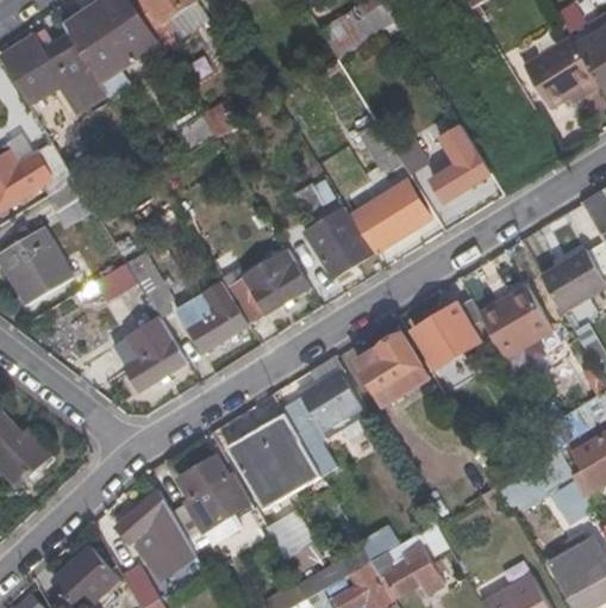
[(105,0),(64,28),(68,35),(97,81),(160,42),(157,37),(132,0),(105,0)]
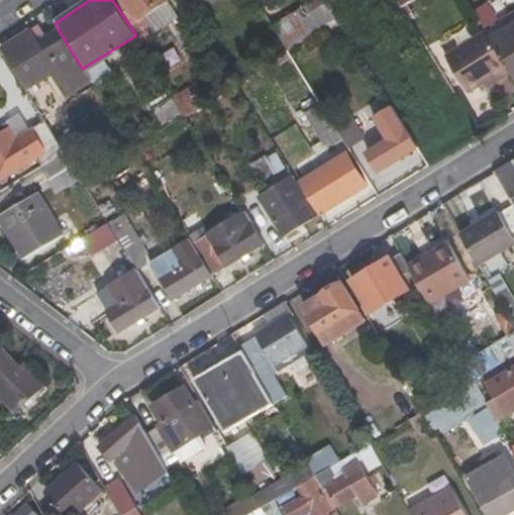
[(112,0),(133,31),(139,27),(136,19),(166,0),(112,0)]
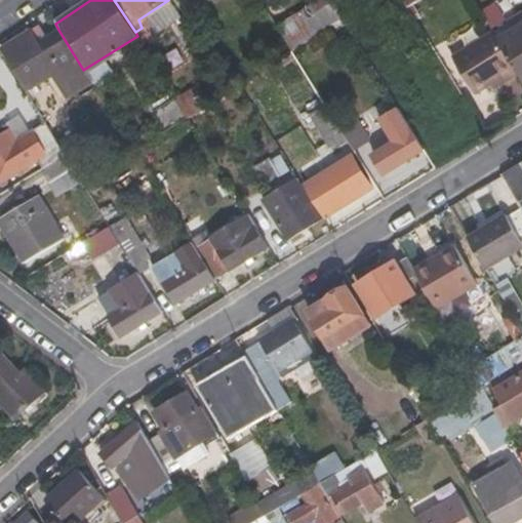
[(404,28),(414,22),(400,0),(387,0),(404,28)]
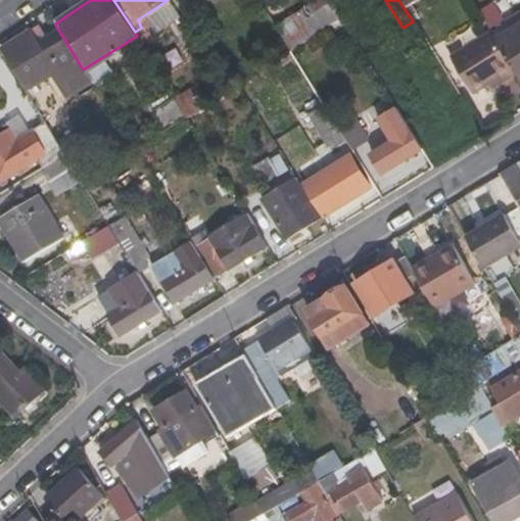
[(488,29),(501,21),(492,1),(477,10),(488,29)]
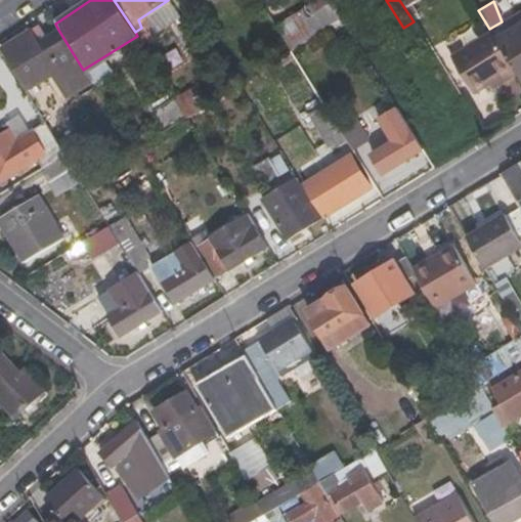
[(292,15),(276,25),(290,51),(306,39),(292,15)]
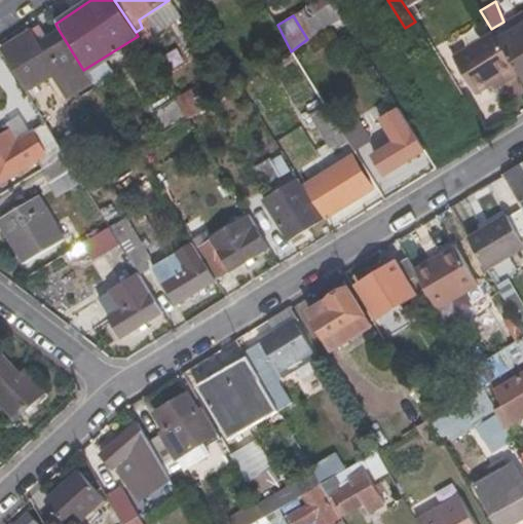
[(522,22),(497,38),(518,72),(522,79),(522,22)]
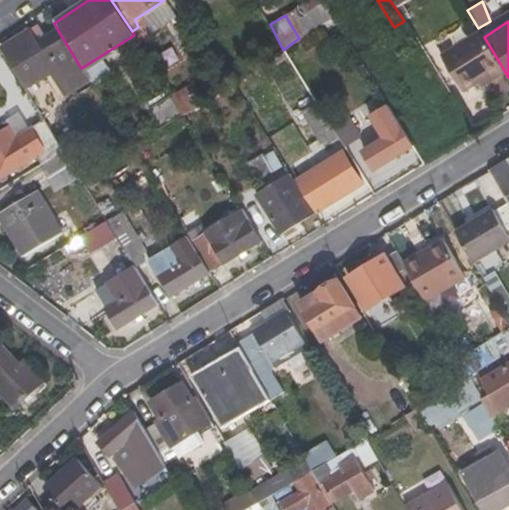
[(65,95),(90,81),(81,68),(57,29),(43,38),(39,33),(34,37),(29,28),(0,47),(0,51),(16,76),(30,69),(35,80),(51,71),(65,95)]
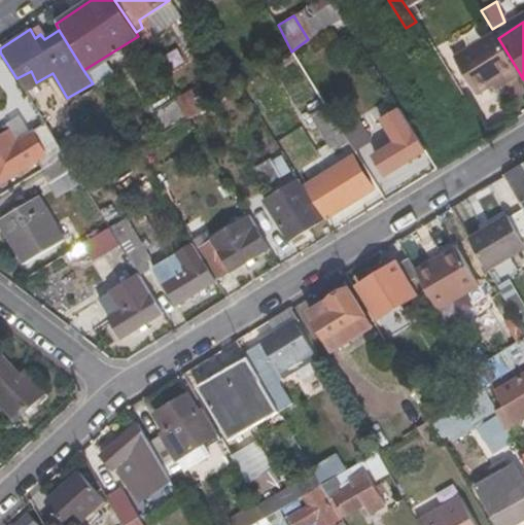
[(274,61),(291,51),(280,32),(263,42),(274,61)]
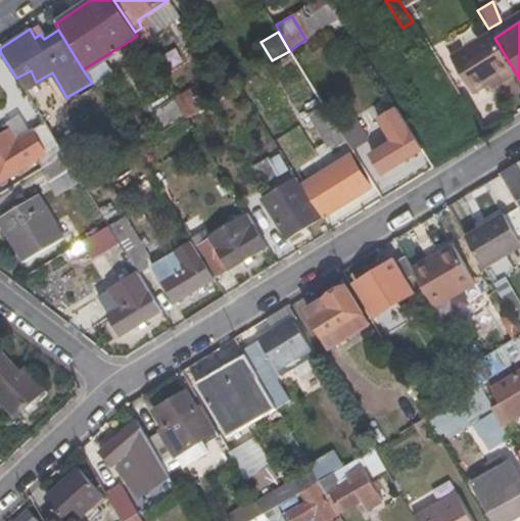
[(515,72),(494,38),(490,32),(452,55),(473,92),(497,77),(501,82),(515,72)]
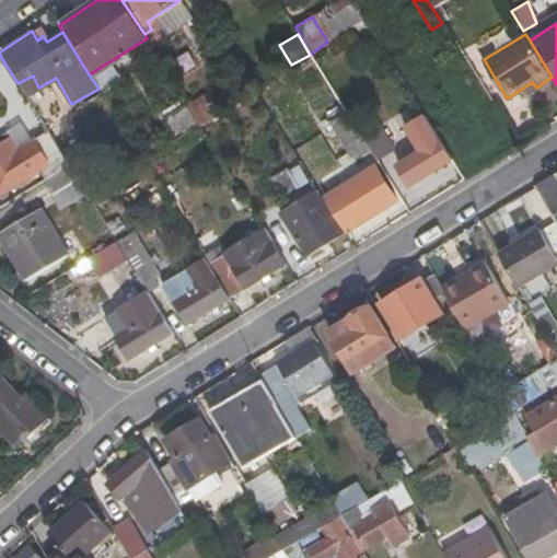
[(38,88),(33,76),(18,83),(25,95),(38,88)]
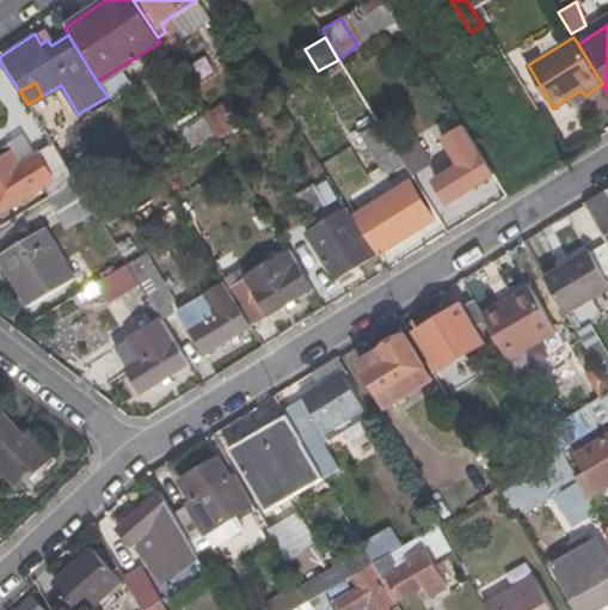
[(233,126),(219,103),(204,114),(217,134),(233,126)]
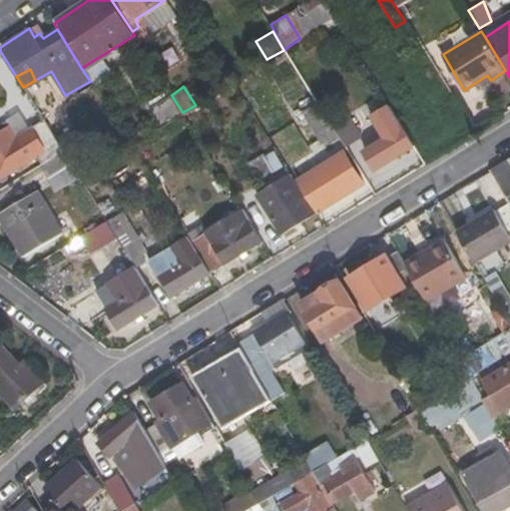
[(316,101),(300,112),(317,138),(332,128),(316,101)]
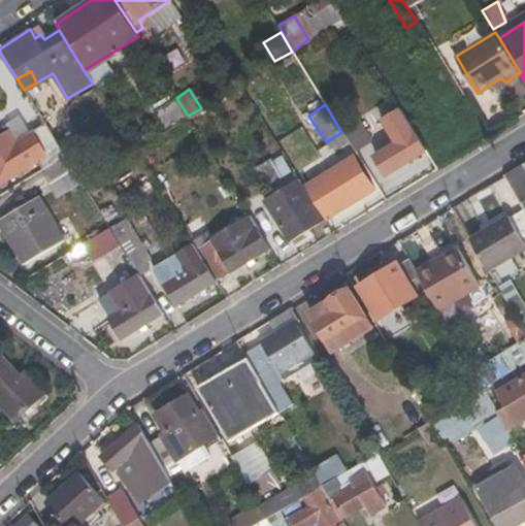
[(383,173),(384,175),(425,150),(400,110),(381,123),(391,141),(373,152),(363,134),(348,142),(372,181),(383,173)]
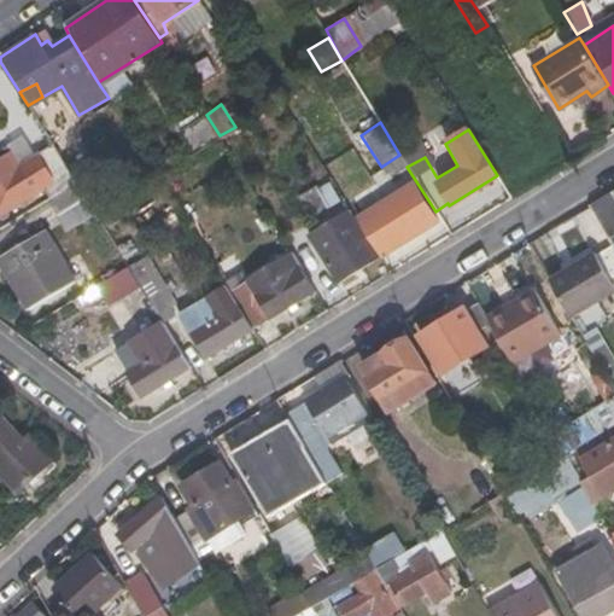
[(53,182),(42,189),(47,198),(75,180),(63,160),(53,145),(36,154),(53,182)]
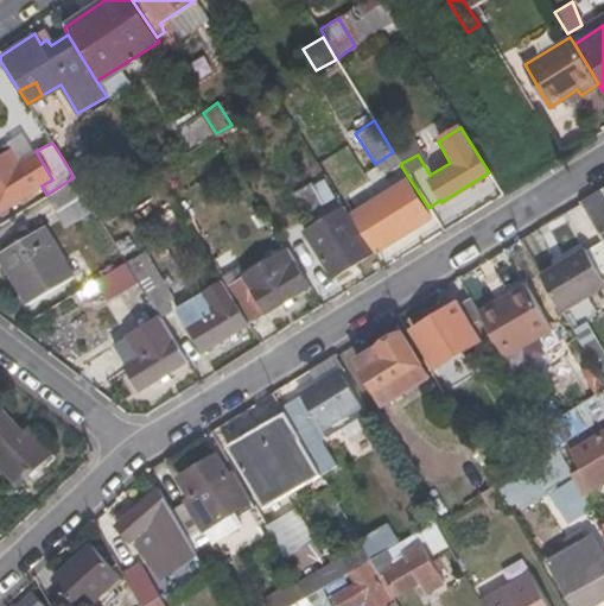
[(0,212),(42,185),(52,180),(36,151),(36,150),(18,161),(11,147),(0,153),(0,212)]
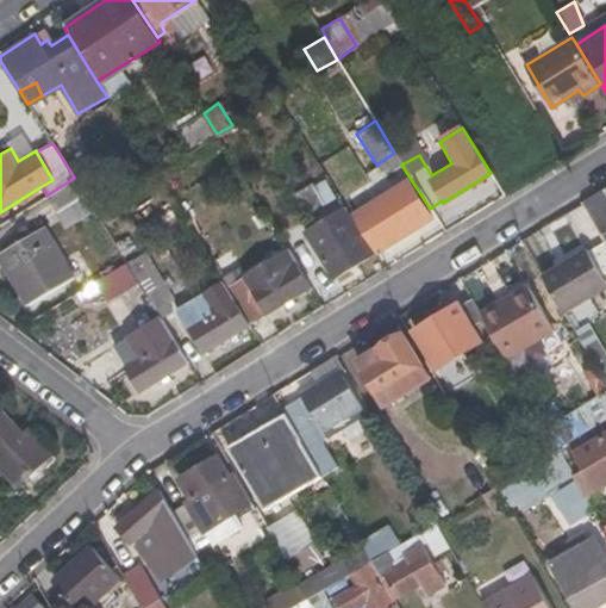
[(376,165),(383,175),(401,165),(394,153),(376,165)]
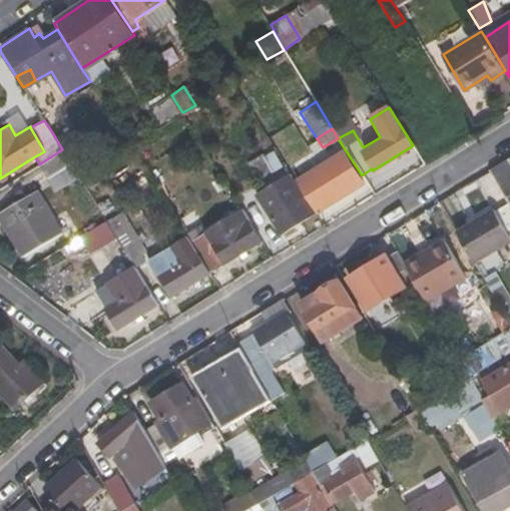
[(282,166),(272,149),(263,155),(273,171),(282,166)]
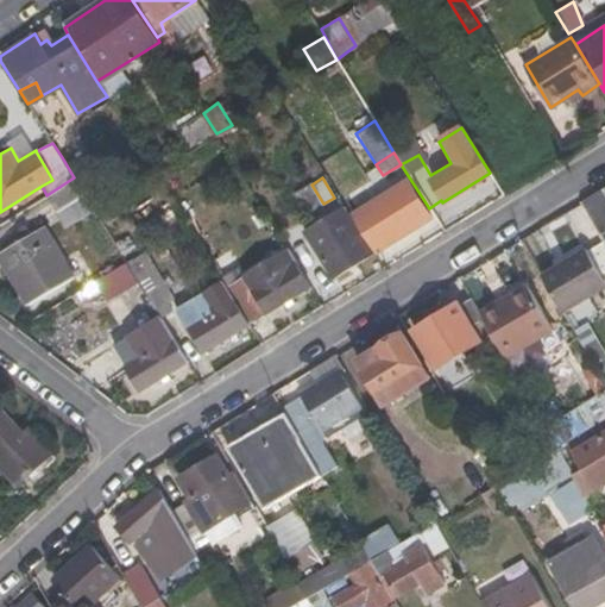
[(407,179),(354,211),(373,252),(430,218),(407,179)]
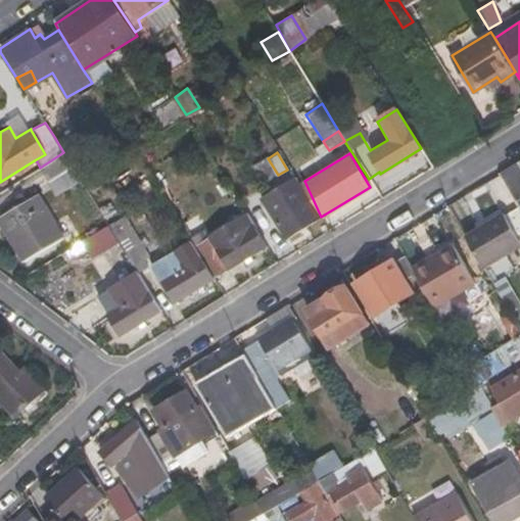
[(519,168),(516,160),(497,173),(516,206),(519,212),(519,168)]
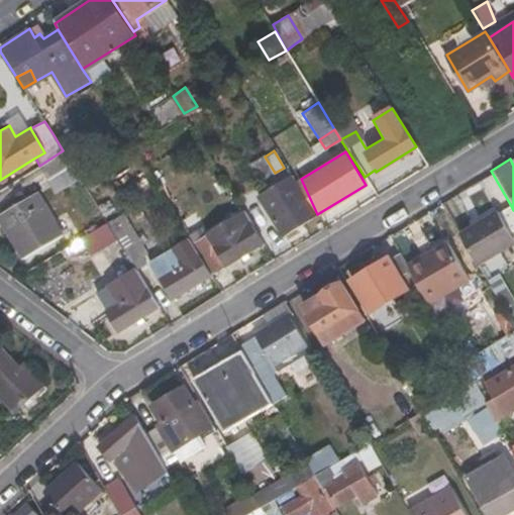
[(74,170),(81,181),(90,174),(84,164),(74,170)]
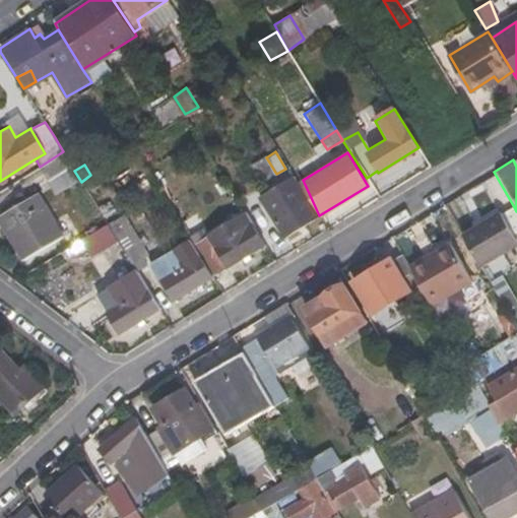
[(317,214),(293,177),(259,198),(282,237),(317,214)]
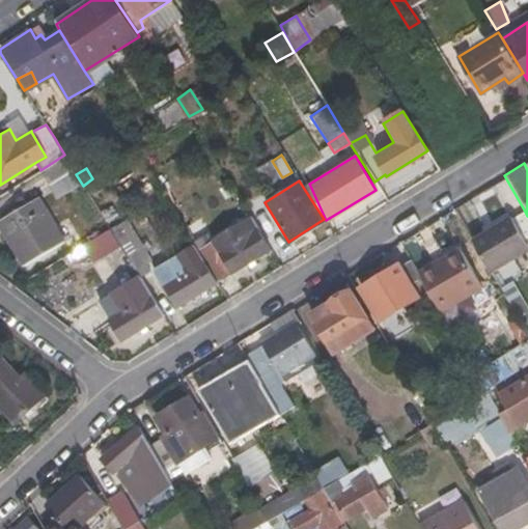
[(62,240),(36,197),(0,220),(0,225),(22,263),(62,240)]
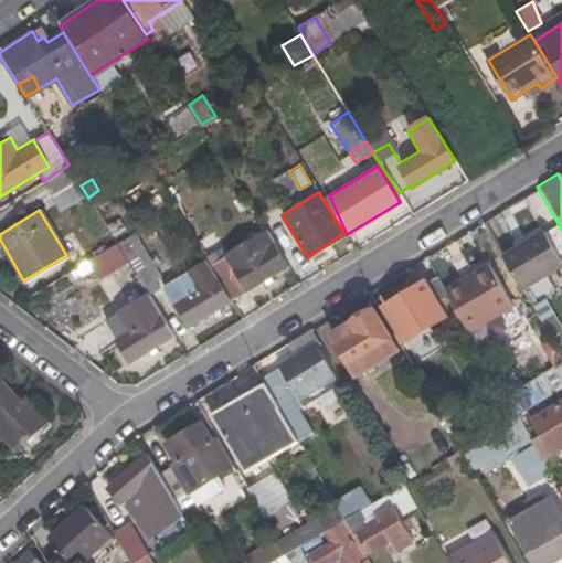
[(123,230),(117,221),(106,225),(112,234),(123,230)]
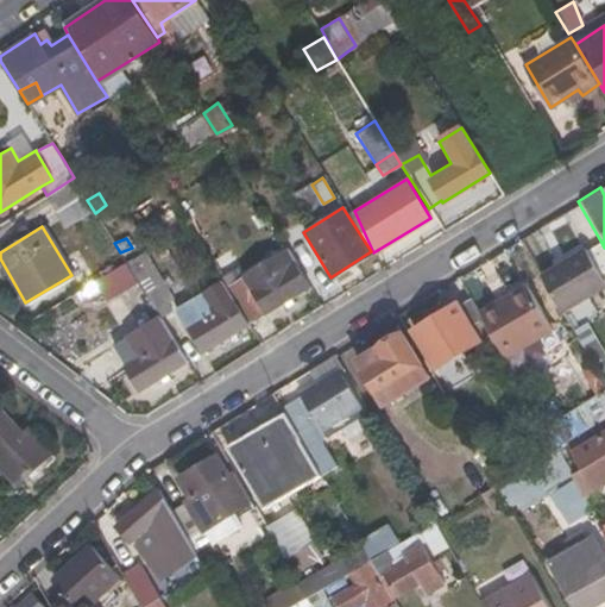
[(604,285),(604,248),(600,241),(586,250),(604,286),(604,285)]
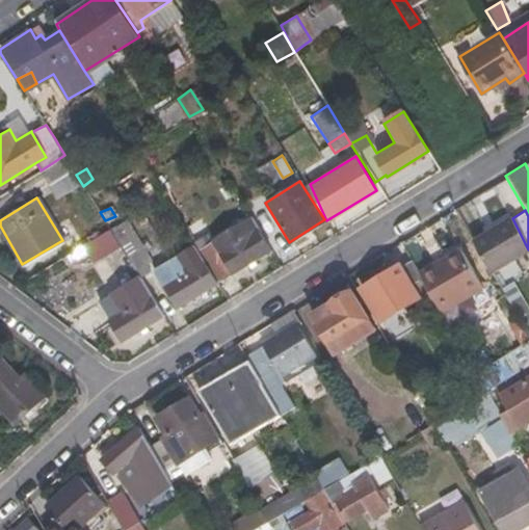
[(245,264),(253,260),(271,248),(250,216),(211,240),(232,272),(245,264)]
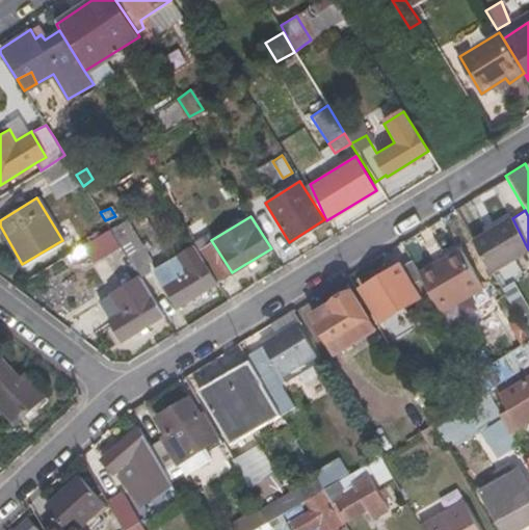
[(472,239),(491,272),(528,249),(512,218),(510,216),(472,239)]
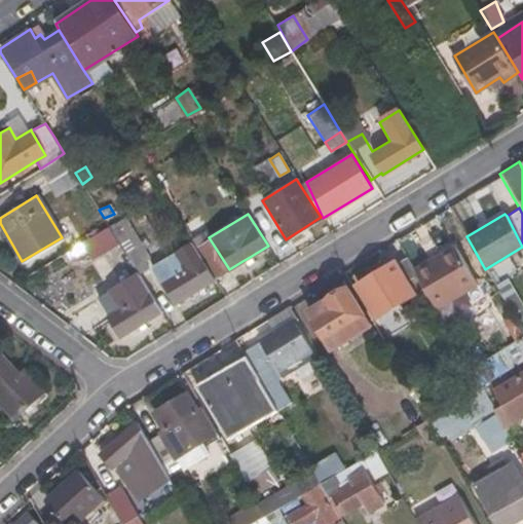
[(125,217),(108,226),(116,240),(138,272),(147,267),(144,262),(150,258),(145,249),(141,241),(125,217)]
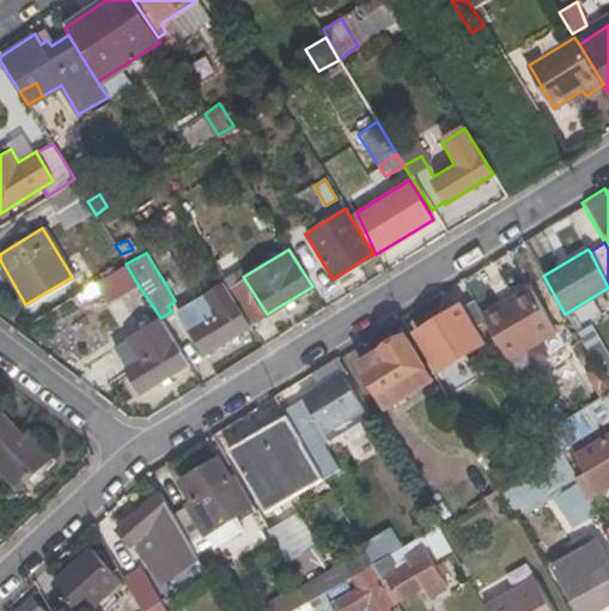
[(95,282),(104,298),(135,280),(126,264),(95,282)]
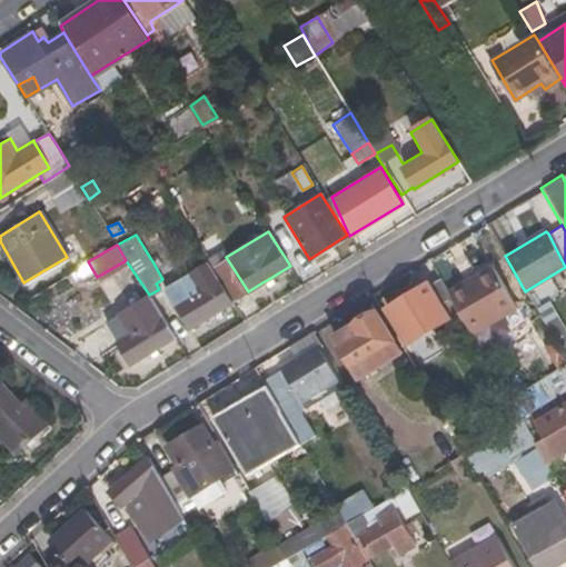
[(248,291),(226,257),(210,267),(232,301),(248,291)]
